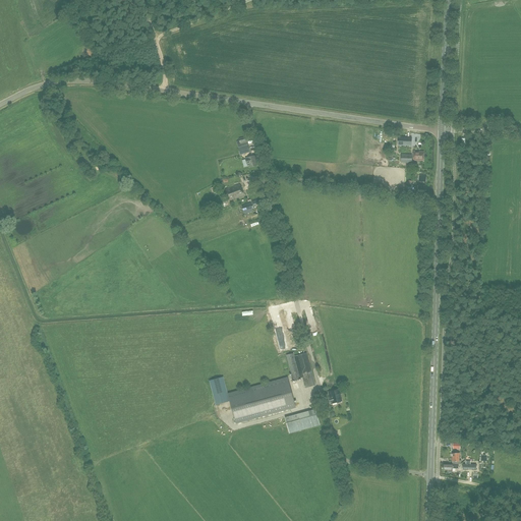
[(411,147),(412,137),(398,136),(398,146),(411,147)]
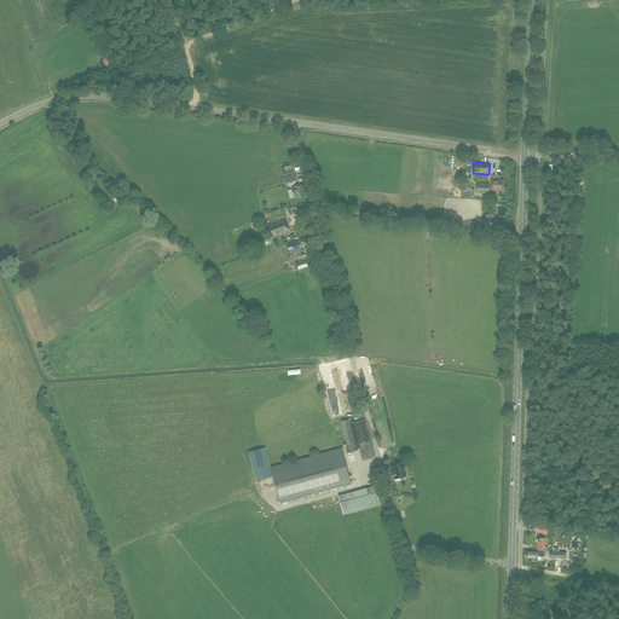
[(287,174),(295,172),(293,165),(291,163),(284,166),(284,167),(285,171),(287,174)]
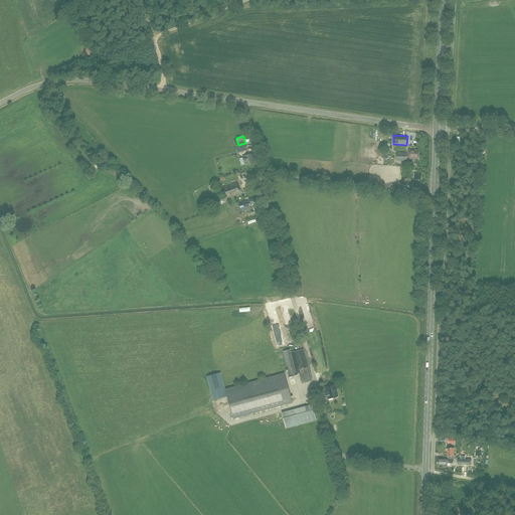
[(245,143),(238,145),(235,146),(237,153),(247,150),(245,143)]
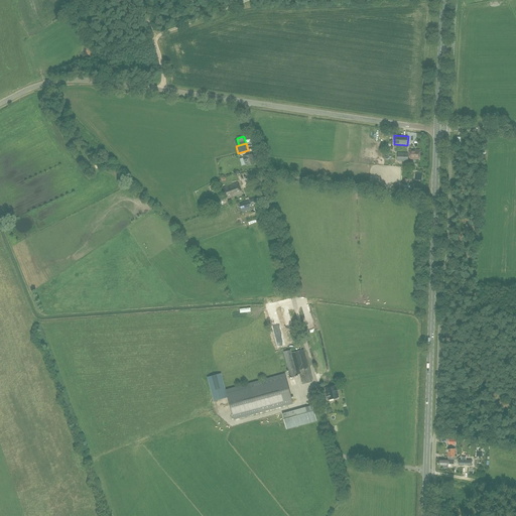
[(419,159),(419,150),(409,149),(409,158),(419,159)]
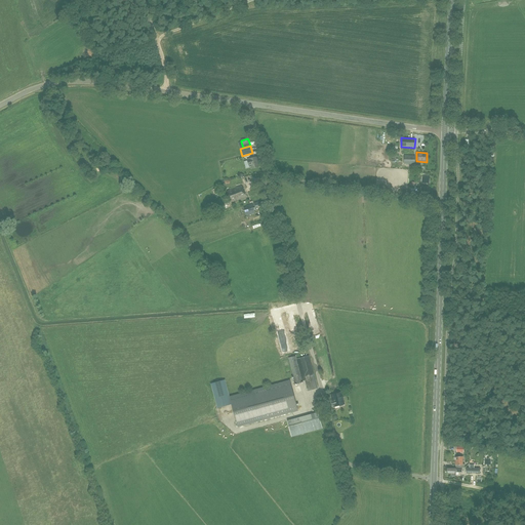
[(259,167),(256,157),(247,159),(249,167),(251,166),(252,169),(259,167)]
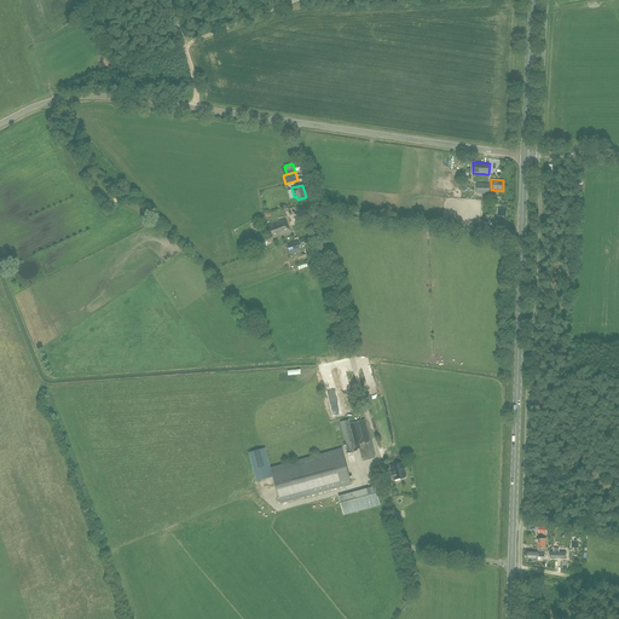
[(272,238),(289,231),(284,219),(267,226),(272,238)]
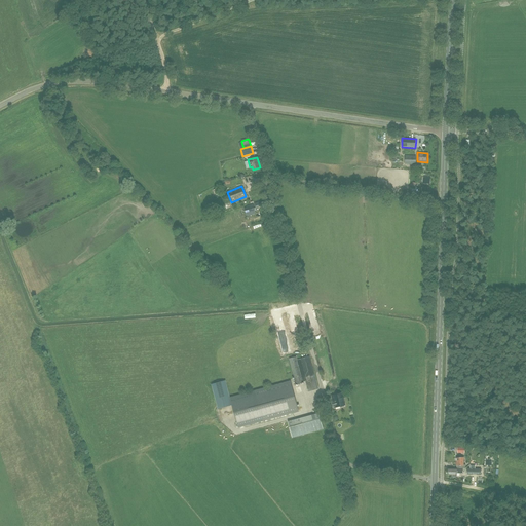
[(247,216),(256,213),(254,205),(245,208),(247,216)]
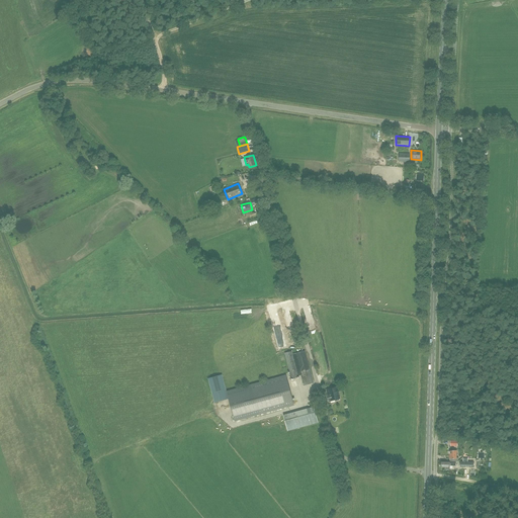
[(314,382),(305,351),(292,354),(291,351),(284,353),(291,377),(301,375),(304,385),(314,382)]
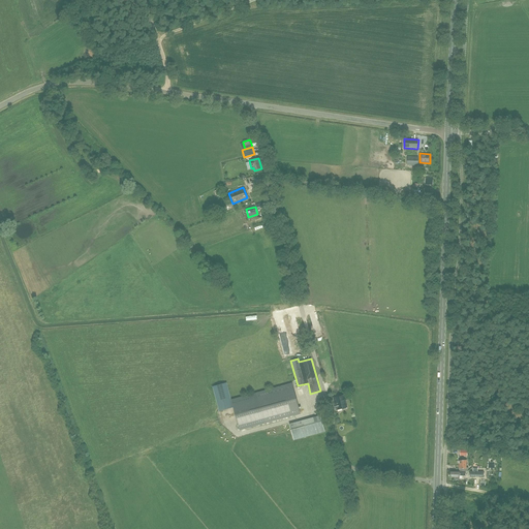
[(291,383),(231,401),(240,431),(300,413),(291,383)]
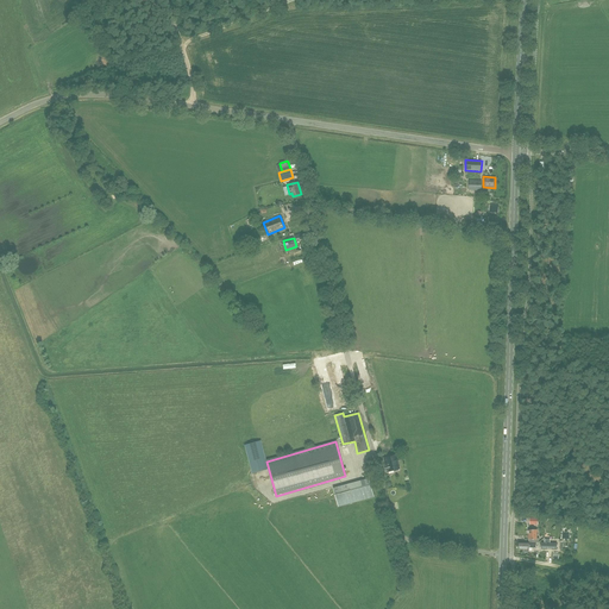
[(399,470),(399,469),(400,469),(397,460),(399,459),(397,454),(384,458),(385,466),(384,466),(385,471),(394,470),(394,471),(399,470)]
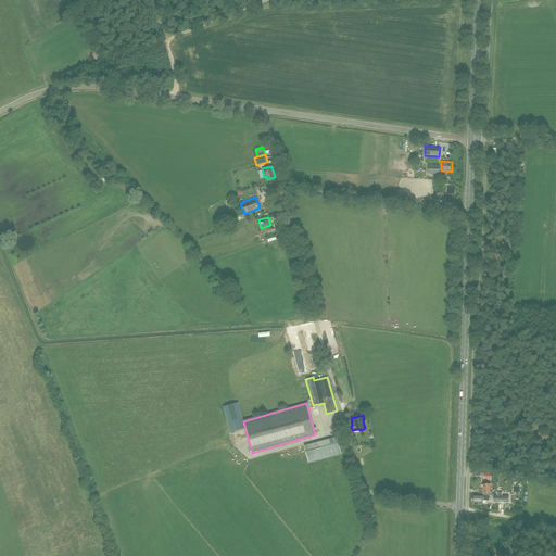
[(310,463),(341,453),(337,437),(304,445),(310,463)]
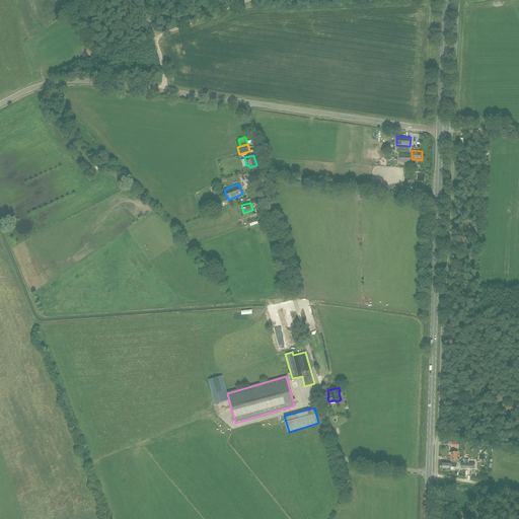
[(450,462),(457,462),(459,462),(459,459),(457,459),(457,451),(453,451),(450,451),(450,459),(450,462)]
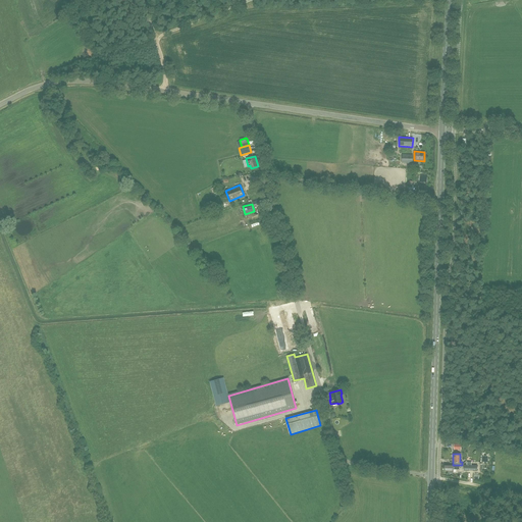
[(471,465),(471,461),(467,461),(467,465),(464,465),(463,470),(477,470),(477,465),(471,465)]
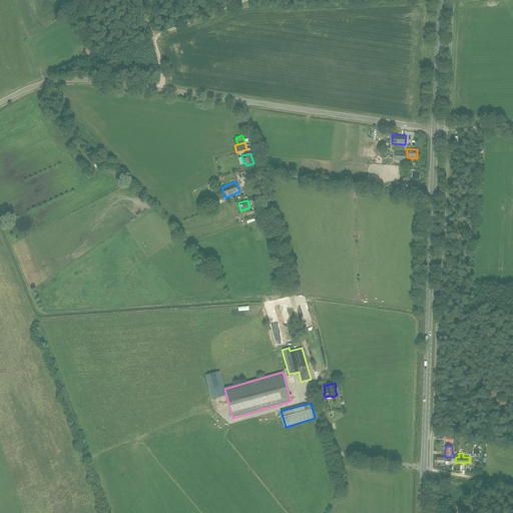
[(452,457),(445,457),(437,456),(437,463),(441,463),(441,465),(445,465),(445,463),(445,461),(451,461),(452,457)]
